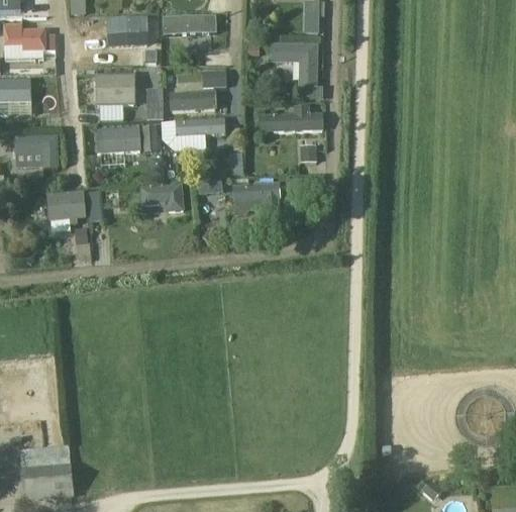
[(305,0),(305,32),(319,32),(320,0),(305,0)]
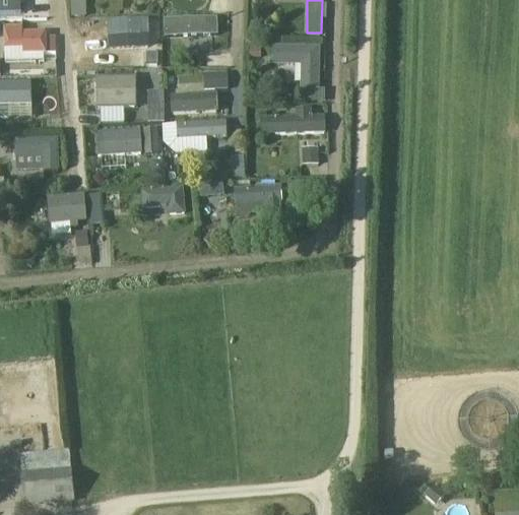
[(217,15),(178,16),(178,30),(217,29),(217,15)]
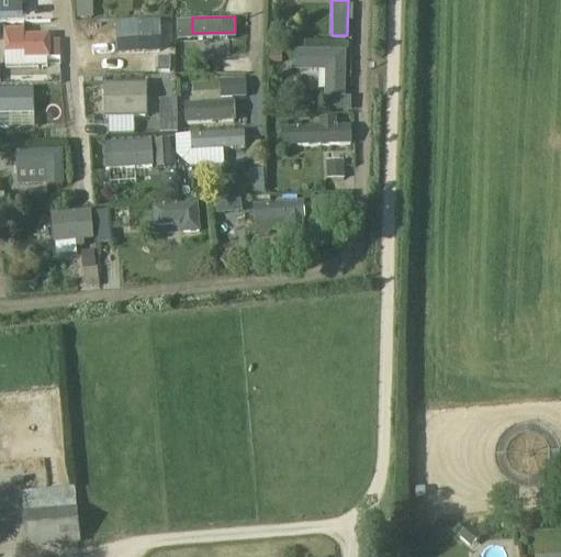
[(165,19),(116,19),(118,34),(153,34),(153,48),(166,48),(165,19)]
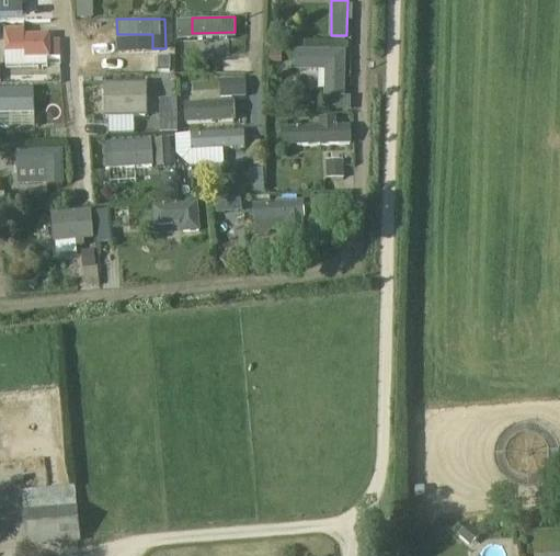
[(23,25),(4,25),(4,48),(25,48),(25,53),(48,53),(48,32),(23,32),(23,25)]
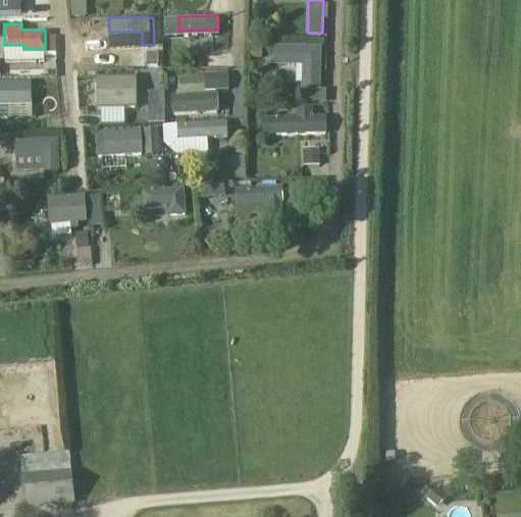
[(303,60),(303,85),(321,85),(321,42),(274,42),(274,60),(303,60)]
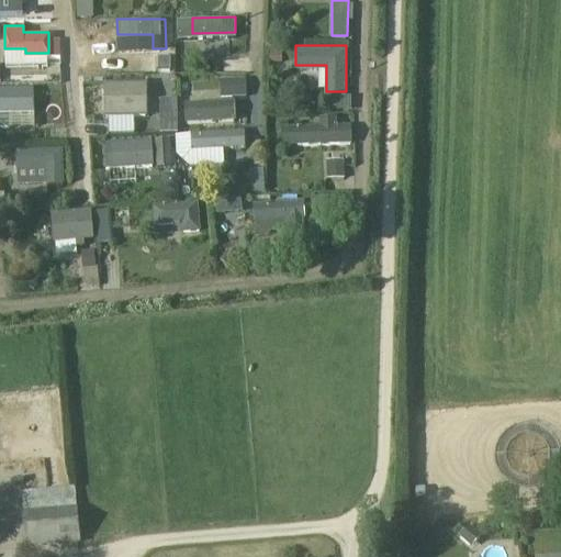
[(246,76),(228,77),(228,95),(247,93),(246,76)]
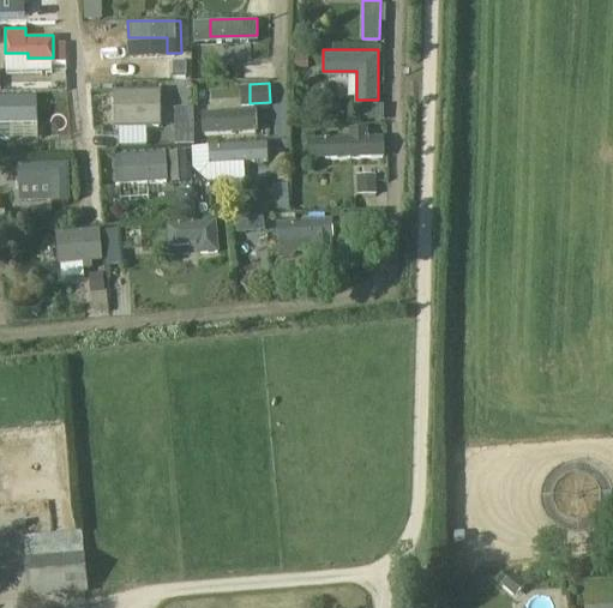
[(115,84),(115,104),(115,122),(160,122),(160,85),(115,84)]
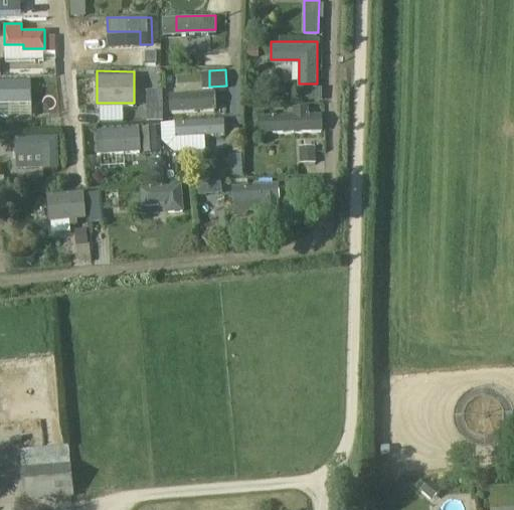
[(30,79),(0,79),(0,113),(9,113),(9,101),(31,101),(30,79)]
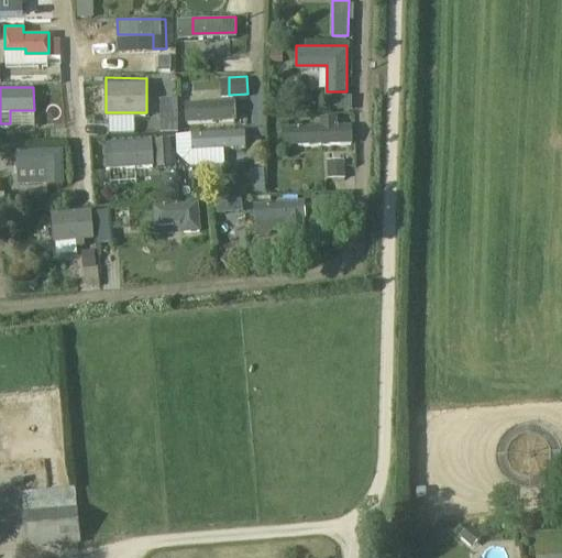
[(351,121),(283,124),(284,143),(352,140),(351,121)]
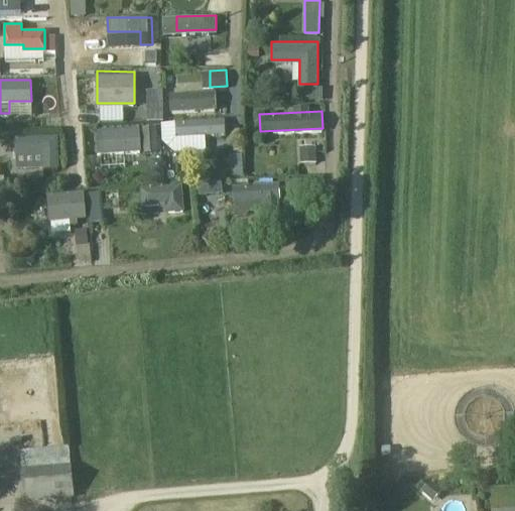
[(139,125),(97,127),(99,152),(140,149),(139,125)]
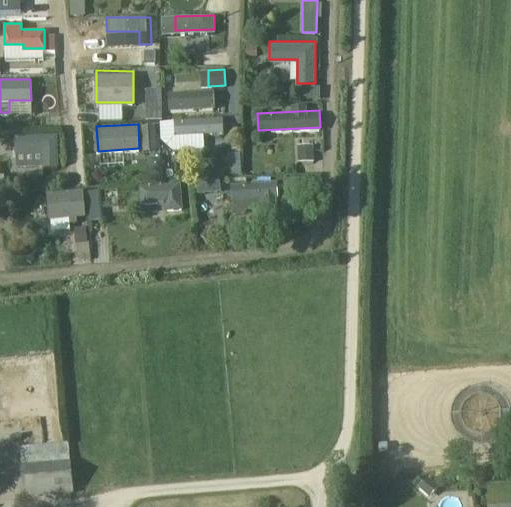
[(56,164),(55,134),(15,135),(15,149),(42,149),(42,164),(56,164)]
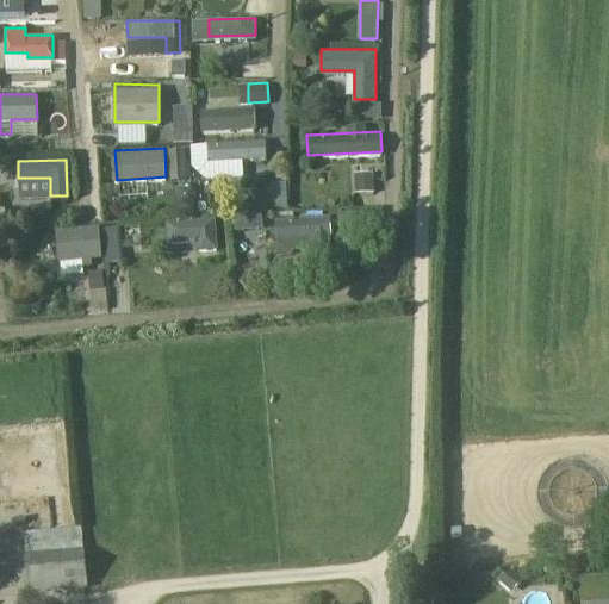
[(355,174),(355,191),(374,190),(374,173),(355,174)]
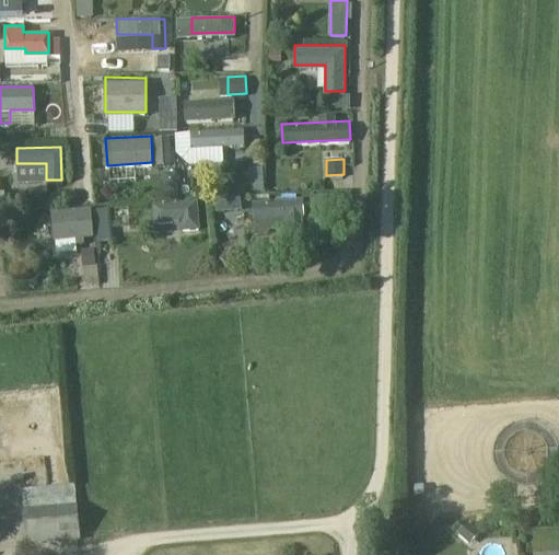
[(264,166),(249,166),(251,188),(265,188),(264,166)]
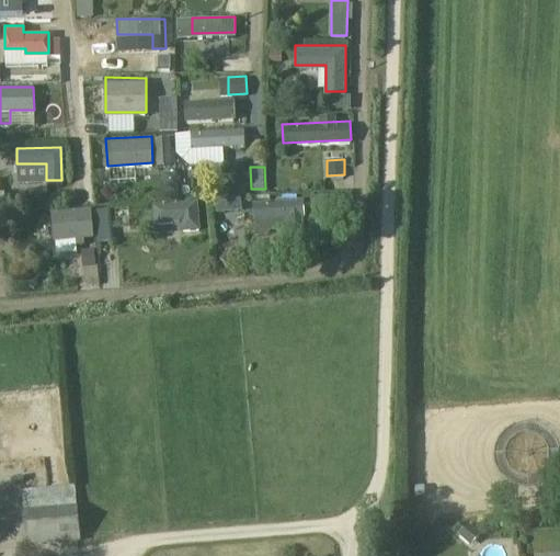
[(178,171),(166,172),(166,184),(179,184),(178,171)]
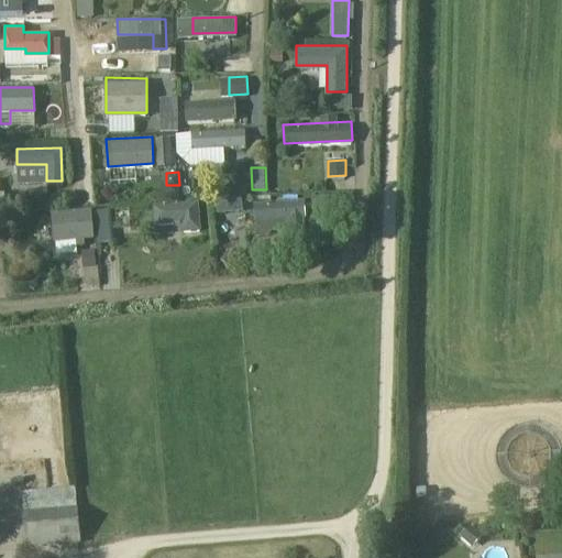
[(324,203),(323,193),(311,193),(311,204),(324,203)]
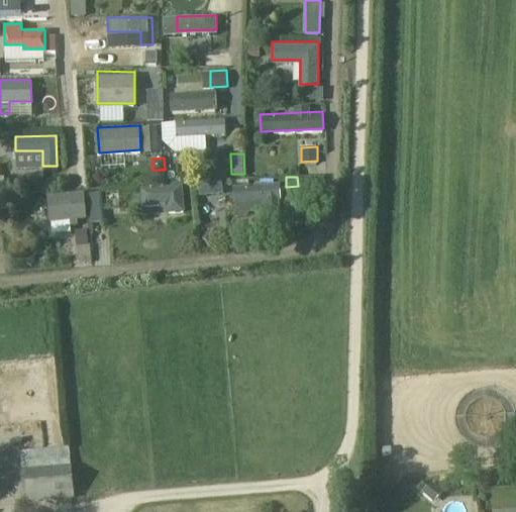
[(279,182),(233,185),(234,208),(267,206),(269,225),(279,224),(278,196),(280,196),(279,182)]
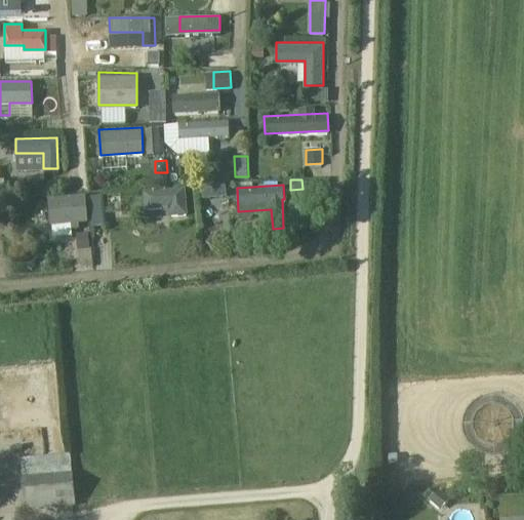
[(184,186),(143,189),(144,206),(169,204),(170,213),(186,212),(184,186)]
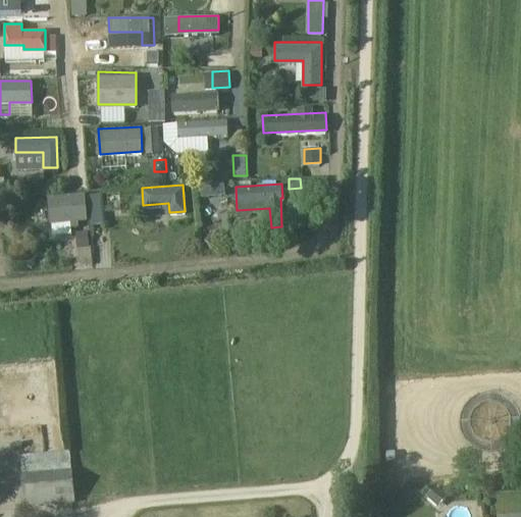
[(90,209),(104,207),(103,192),(89,194),(90,209)]
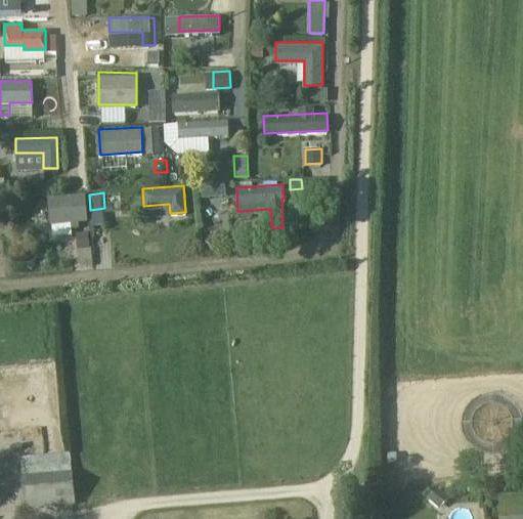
[(85,193),(47,197),(49,223),(71,221),(72,227),(78,226),(78,221),(87,220),(85,193)]
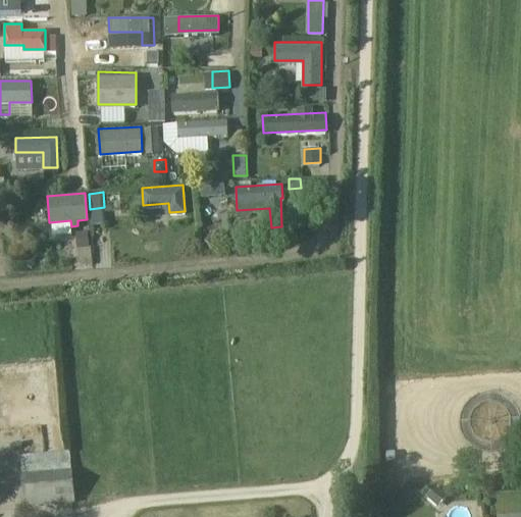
[(71,468),(22,472),(25,503),(73,499),(71,468)]
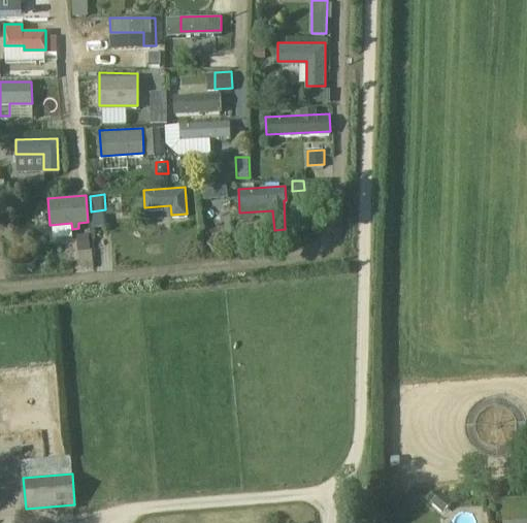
[(441,490),(431,501),(443,512),(453,500),(441,490)]
